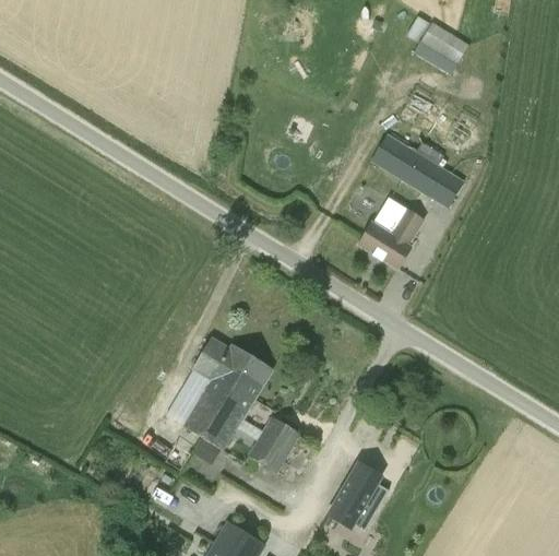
[(413,51),(451,74),(462,57),(470,44),(432,20),(413,51)]
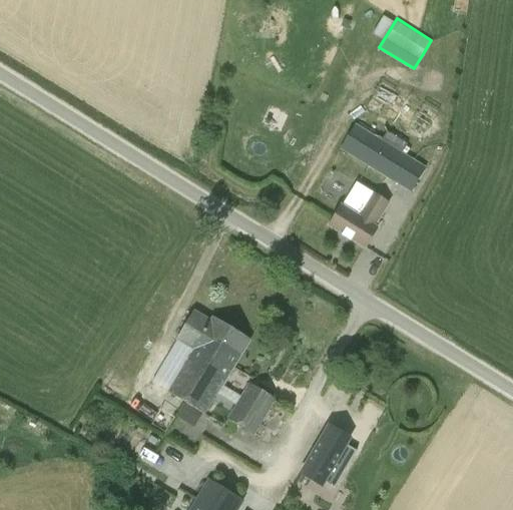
[(384,77),(368,105),(423,137),(440,109),(384,77)]
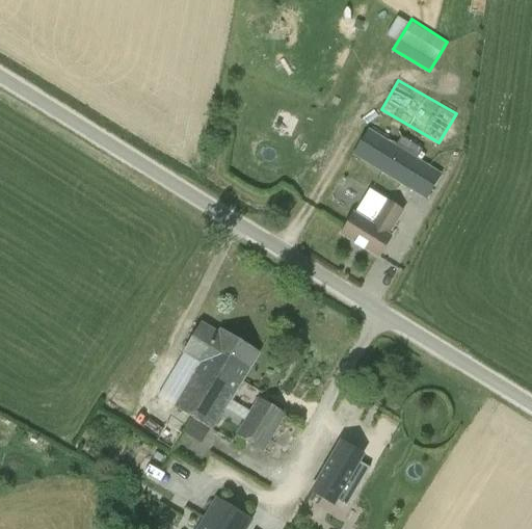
[(431,163),(368,125),(350,152),(399,181),(426,197),(443,170),(431,163)]
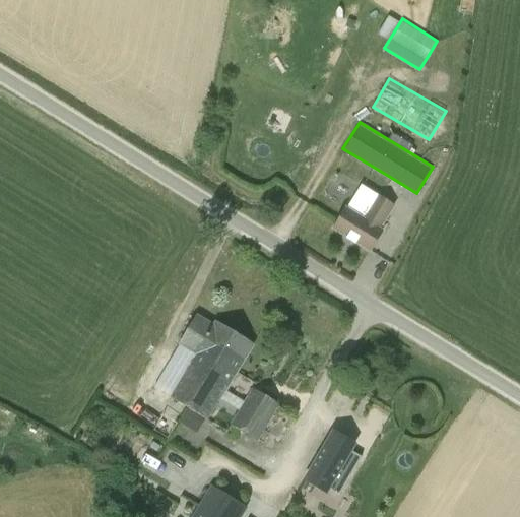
[(379,196),(376,194),(363,215),(346,205),(338,218),(333,227),(369,249),(383,228),(380,227),(394,205),(379,196)]
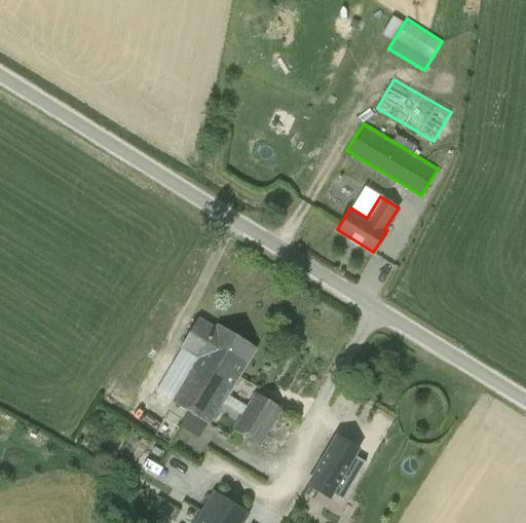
[(192,368),(174,399),(210,420),(217,409),(222,401),(228,390),(235,378),(256,346),(218,323),(216,327),(199,316),(181,345),(197,356),(190,367),(192,368)]
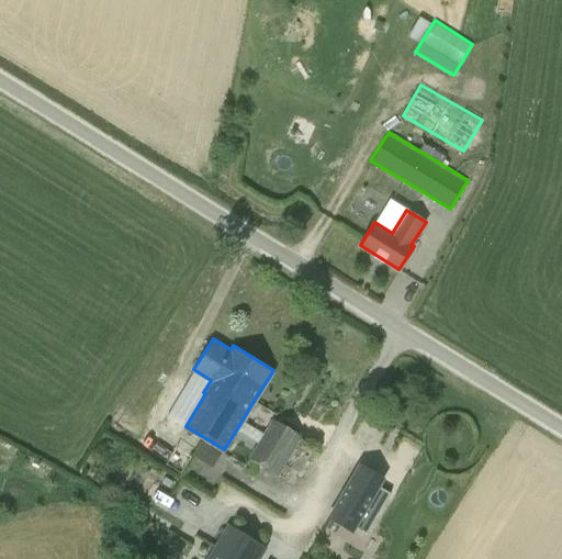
[(265,429),(257,442),(253,450),(248,456),(278,474),(302,435),(273,416),(265,429)]
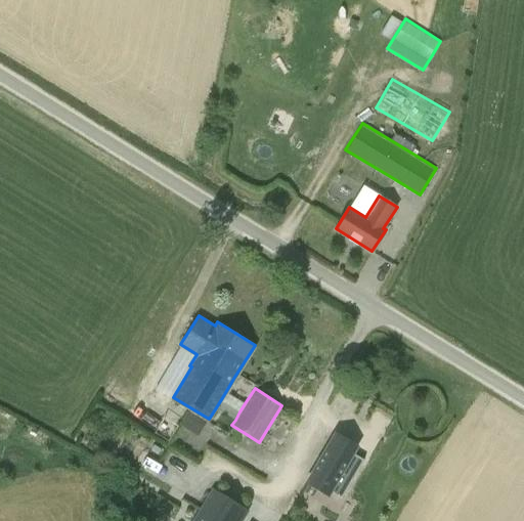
[(355,447),(335,435),(309,478),(341,497),(363,459),(352,451),(355,447)]
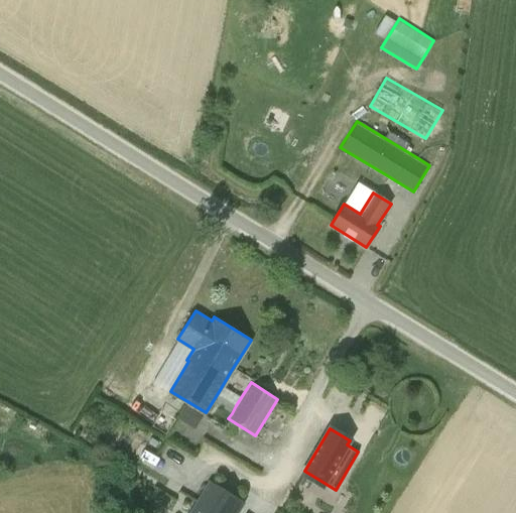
[(234,512),(237,509),(241,503),(211,484),(192,512),(234,512)]
